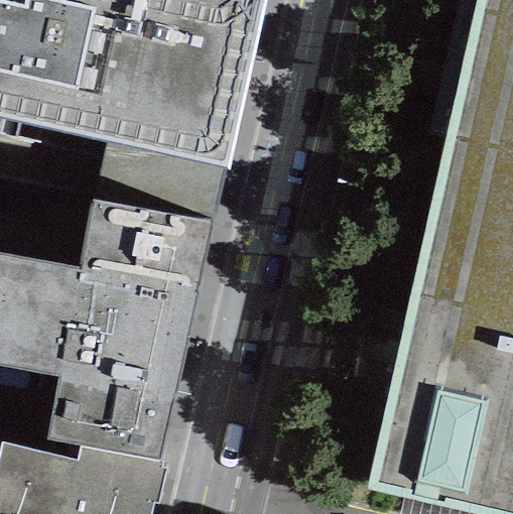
[(0,0),(0,113),(229,163),(264,0),(0,0)]
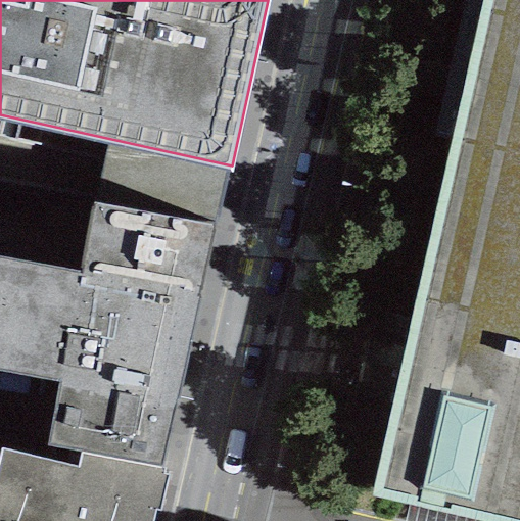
[(483,0),(372,495),(489,520),(519,520),(519,0),(483,0)]
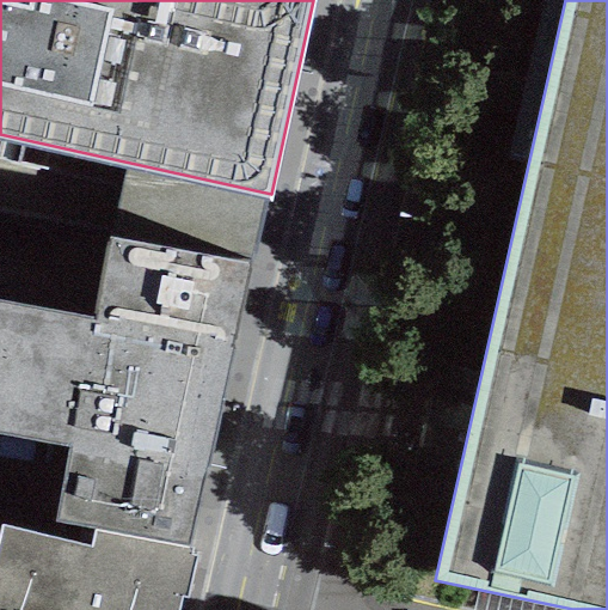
[(110,236),(93,315),(71,445),(56,520),(96,529),(195,547),(251,262),(110,236)]
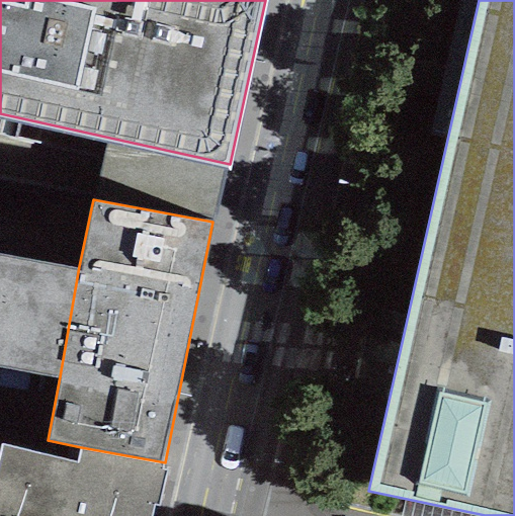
[(0,365),(60,376),(79,266),(0,251),(0,365)]
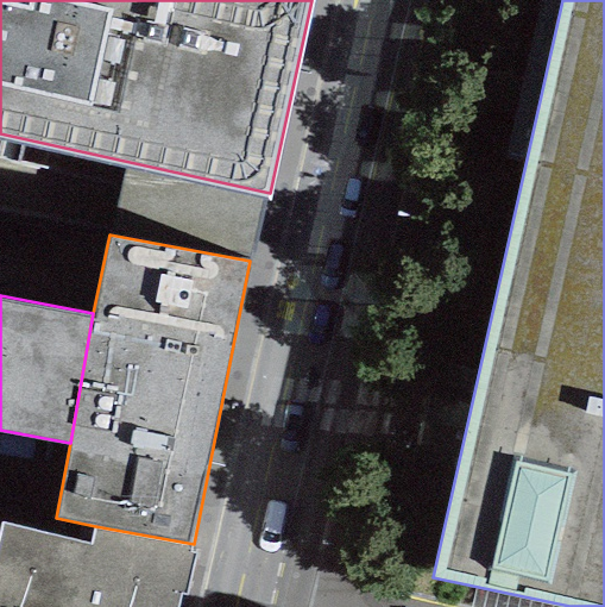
[(193,550),(194,544),(95,526),(92,542),(4,521),(0,537),(0,606),(178,606),(183,589),(189,590),(197,551),(193,550)]
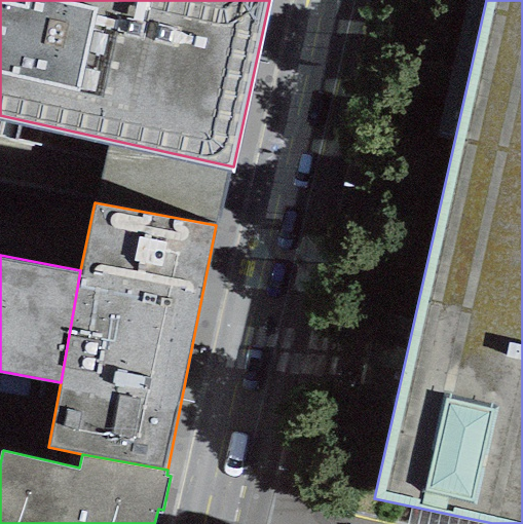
All buildings are outlined.
